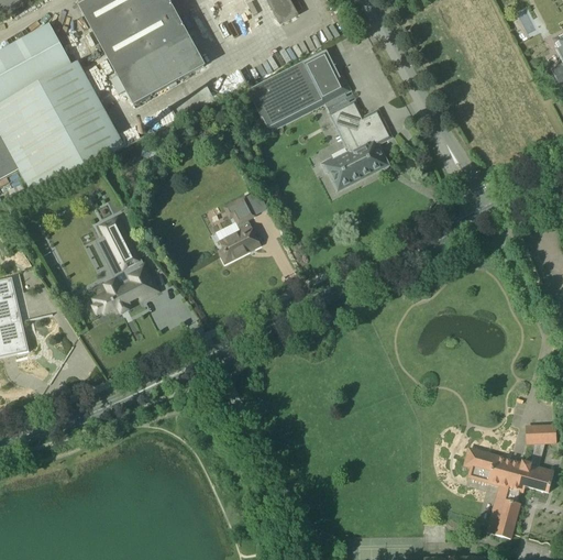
[(89,0),(80,6),(114,68),(118,75),(125,89),(133,103),(203,65),(167,0),(89,0)]
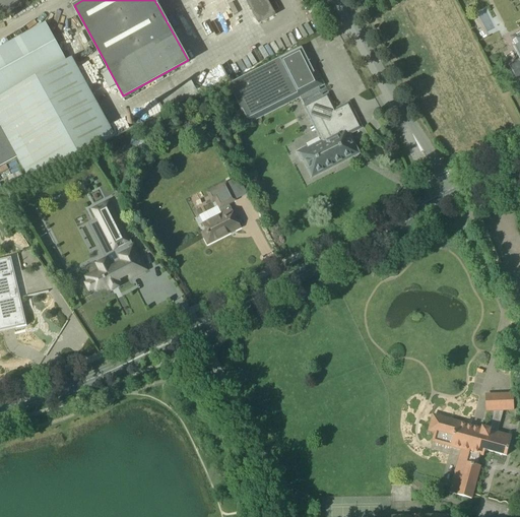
[(248,0),(259,20),(273,12),(267,0),(248,0)]
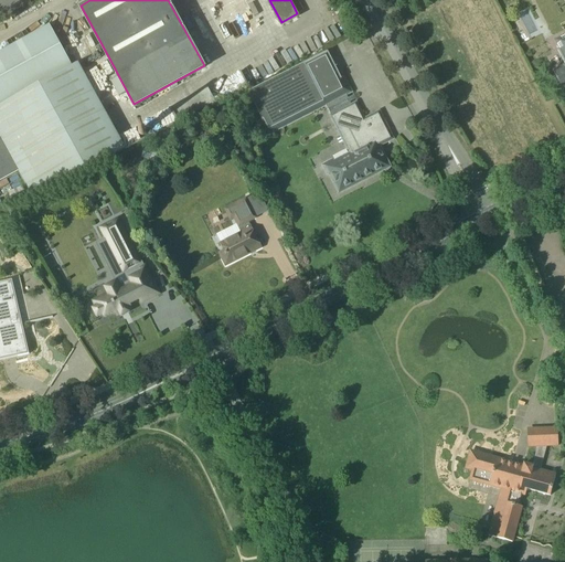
[(349,14),(339,19),(343,27),(352,21),(349,14)]
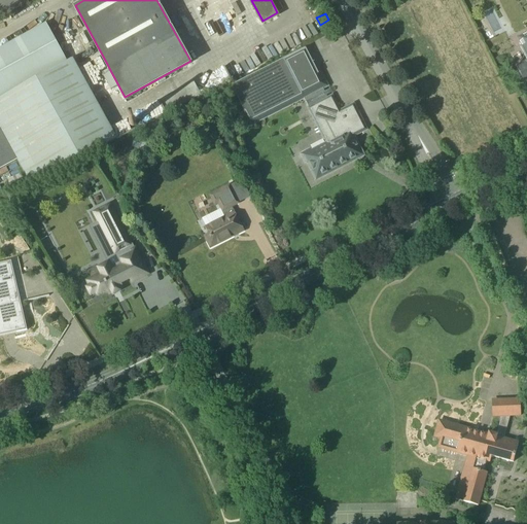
[(0,45),(0,95),(67,59),(46,21),(0,45)]
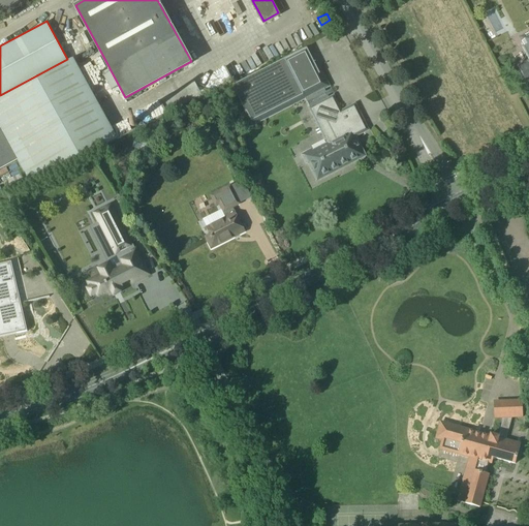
[(344,29),(341,24),(331,29),(334,34),(344,29)]
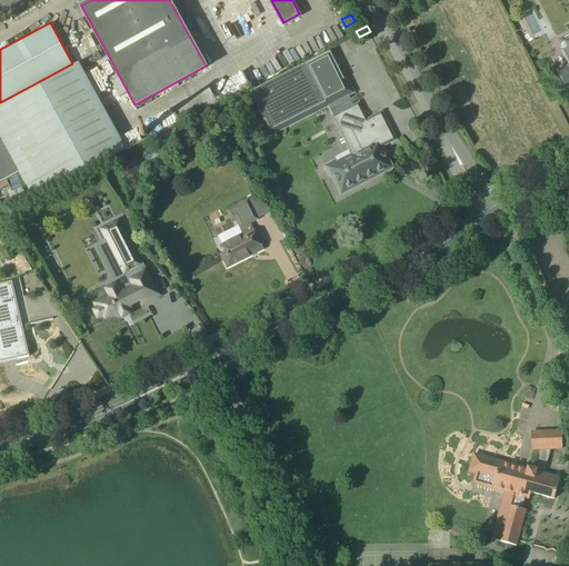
[(565,47),(568,45),(568,47),(568,62),(557,69),(559,72),(557,73),(562,85),(565,83),(567,87),(568,85),(568,32),(559,38),(565,47)]
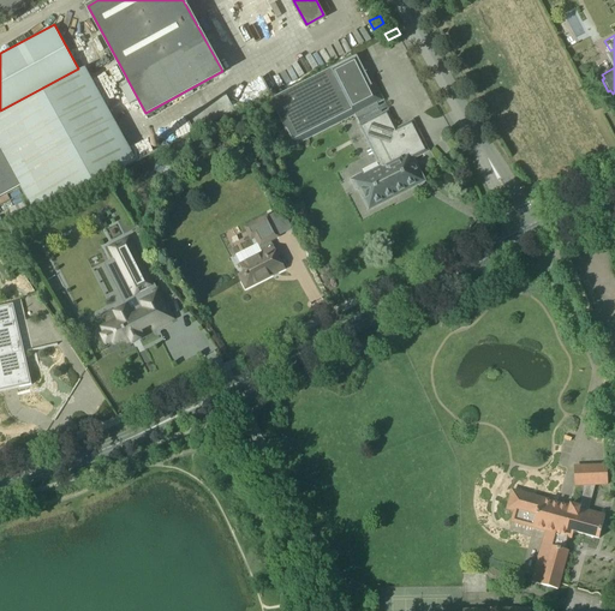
[(357,53),(270,97),(285,125),(280,127),(290,145),(354,112),(378,160),(380,159),(383,165),(364,174),(362,172),(351,177),(356,186),(359,185),(369,204),(423,178),(411,156),(428,148),(412,119),(396,127),(388,109),(383,112),(376,100),(382,97),(374,82),(371,83),(357,53)]
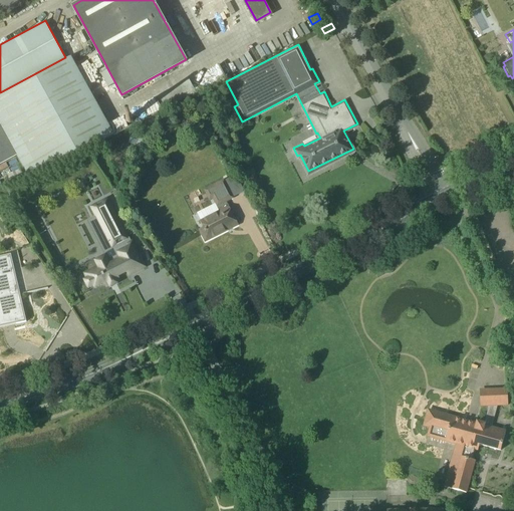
[(0,122),(29,177),(112,131),(71,55),(0,93),(0,122)]
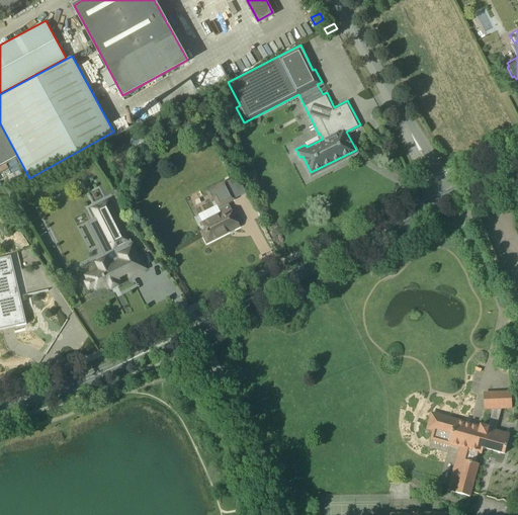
[(115,82),(108,69),(102,73),(109,85),(115,82)]
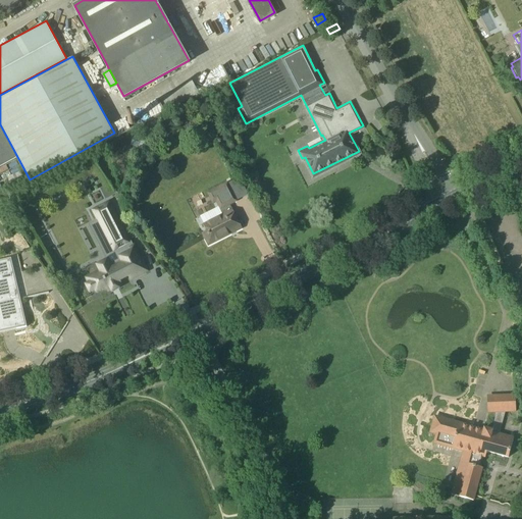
[(192,79),(159,96),(166,109),(199,92),(192,79)]
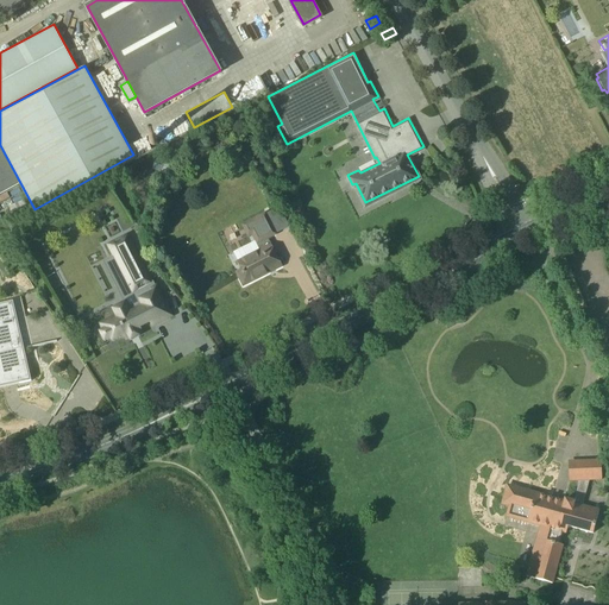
[(0,150),(0,190),(17,182),(0,150)]
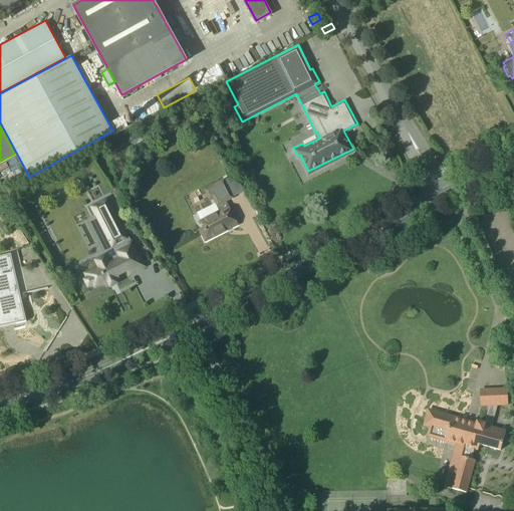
[(202,221),(201,229),(205,238),(237,222),(228,205),(230,205),(227,200),(234,196),(224,177),(203,188),(209,199),(213,197),(219,210),(201,219),(202,221)]
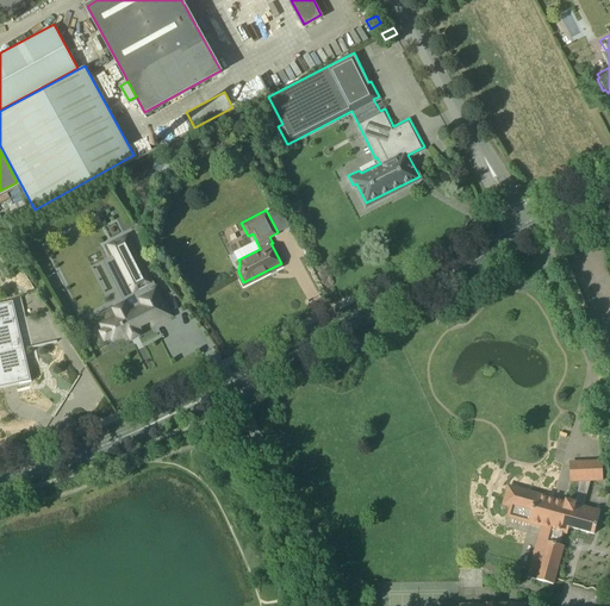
[(130,336),(130,337),(131,338),(139,333),(138,331),(141,330),(139,325),(150,319),(153,324),(172,313),(157,285),(156,285),(154,279),(151,280),(128,233),(110,243),(129,282),(128,283),(130,286),(131,285),(134,291),(136,289),(142,301),(129,307),(125,300),(113,306),(117,313),(100,322),(104,328),(100,330),(105,338),(111,336),(113,338),(124,332),(126,337),(130,336)]
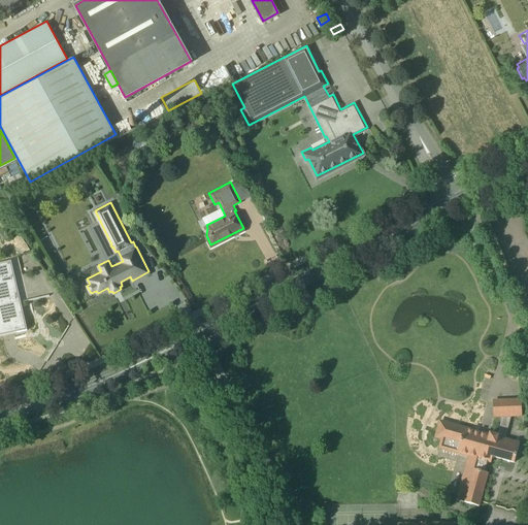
[(0,330),(15,327),(15,330),(26,328),(22,309),(14,312),(12,302),(19,300),(9,260),(10,260),(9,258),(0,260),(0,330)]
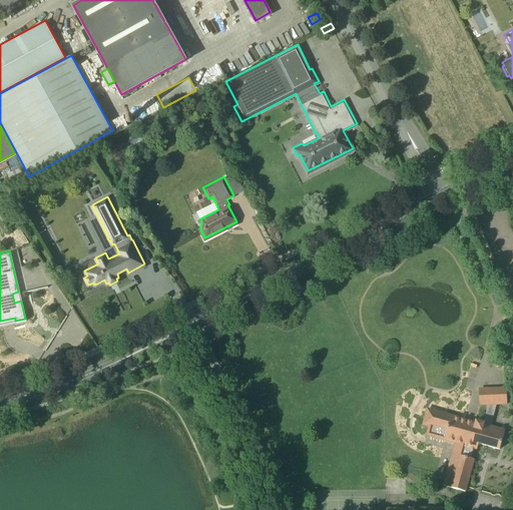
[(422,423),(430,425),(429,432),(445,436),(446,439),(455,441),(443,483),(465,489),(474,457),(470,456),(473,446),(477,447),(478,441),(499,447),(505,428),(490,424),(496,402),(507,402),(506,385),(478,386),(480,403),(488,403),(483,421),(476,419),(475,421),(464,419),(465,417),(451,413),(451,414),(426,407),(422,423)]
